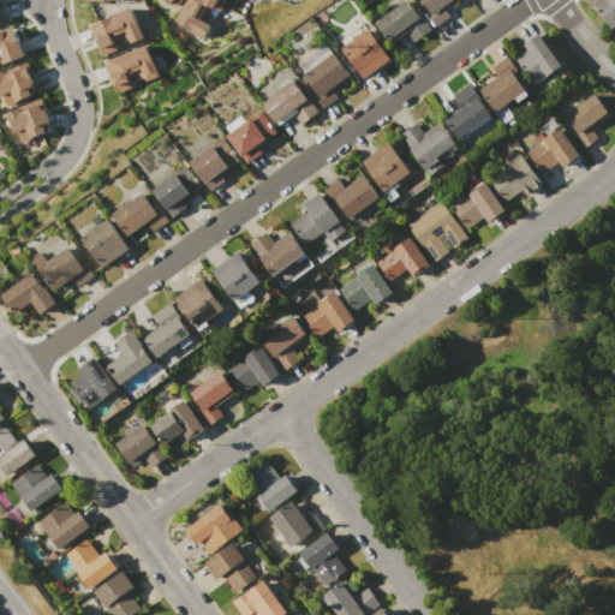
[(175,23),(189,0),(226,0),(219,12),(212,9),(209,13),(216,17),(215,19),(204,13),(201,19),(212,25),(203,40),(175,23)]
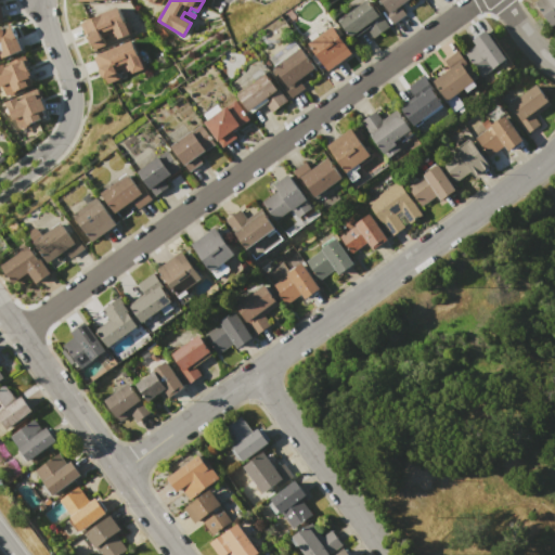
[(339,21),(368,0),(378,14),(381,13),(389,26),(373,38),(365,28),(351,38),(339,21)]
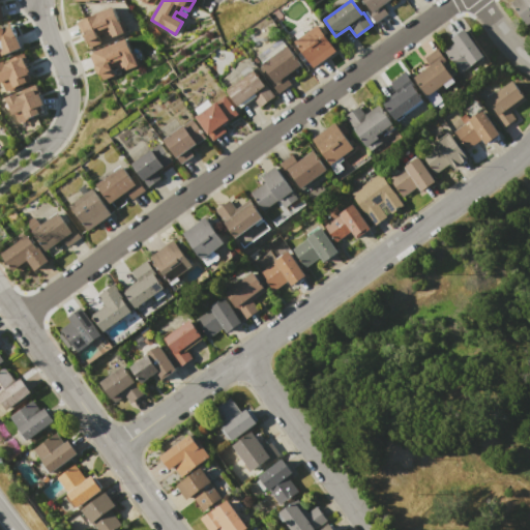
[(363,0),(389,0),(383,5),(389,13),(374,24),(364,11),(367,10),(364,5),(366,4),(363,0)]
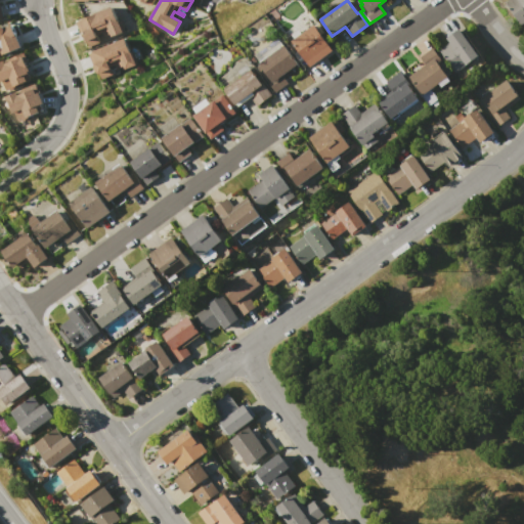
[(506,2),(508,0),(523,0),(523,23),(522,25),(506,2)]
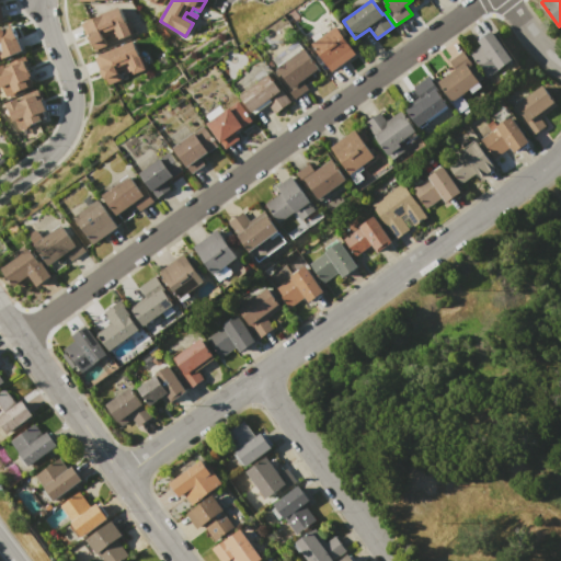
[(81,23),(103,14),(102,14),(121,7),(127,23),(128,23),(134,34),(117,41),(116,38),(111,41),(109,37),(104,39),(106,45),(93,50),(81,23)]
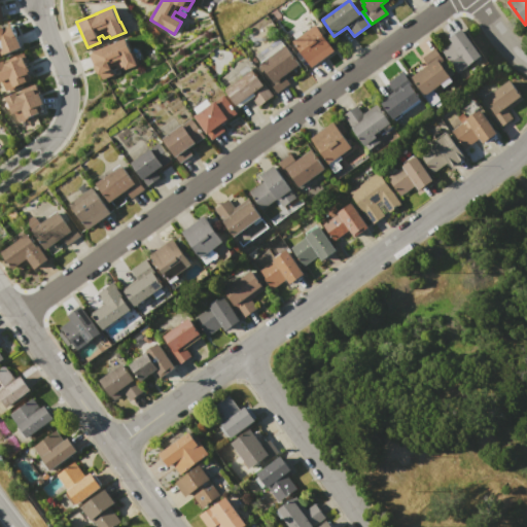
[(0,26),(9,22),(21,46),(1,55),(0,51),(0,26)]
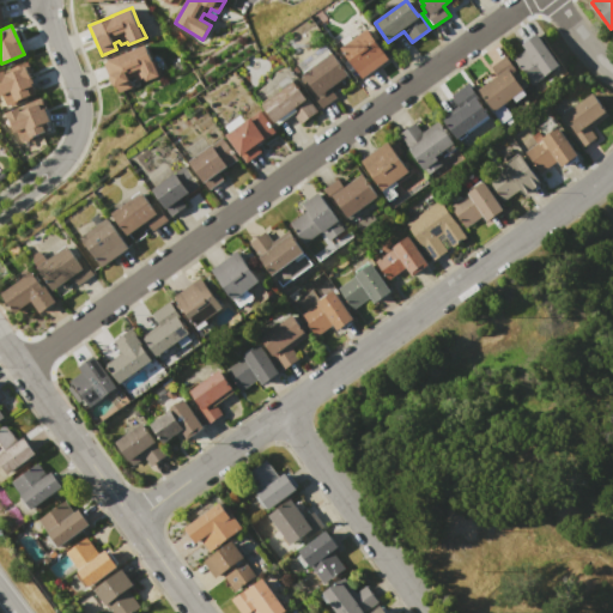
[(340,48),(366,29),(388,59),(362,78),(340,48)]
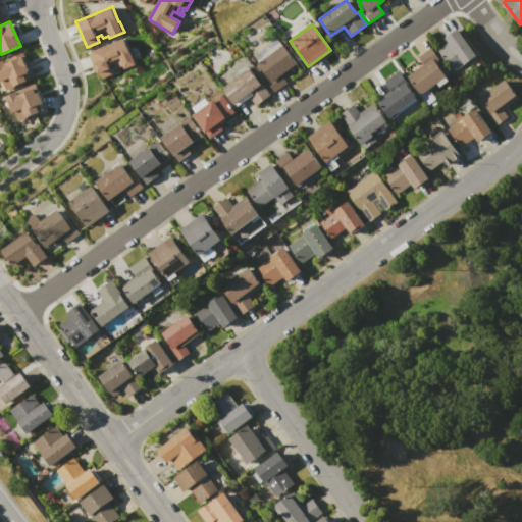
[(438,49),(448,42),(446,38),(457,30),(476,55),(455,71),(438,49)]
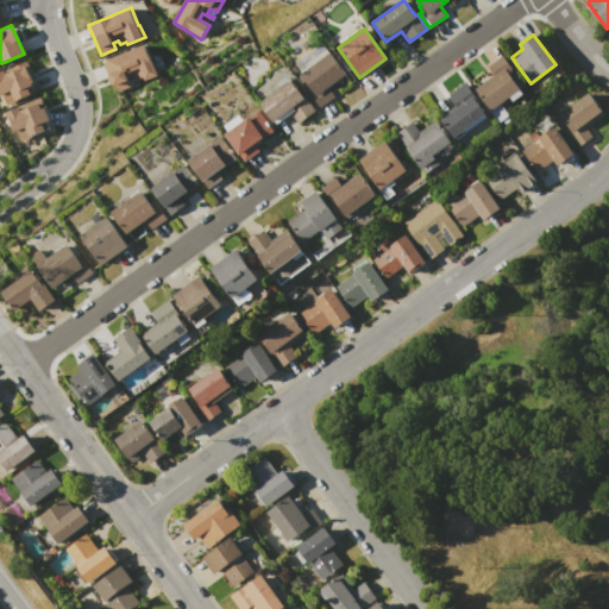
[(104,62),(144,45),(157,75),(144,80),(143,76),(136,80),(133,76),(127,79),(130,86),(115,92),(112,85),(111,85),(107,77),(110,76),(104,62)]
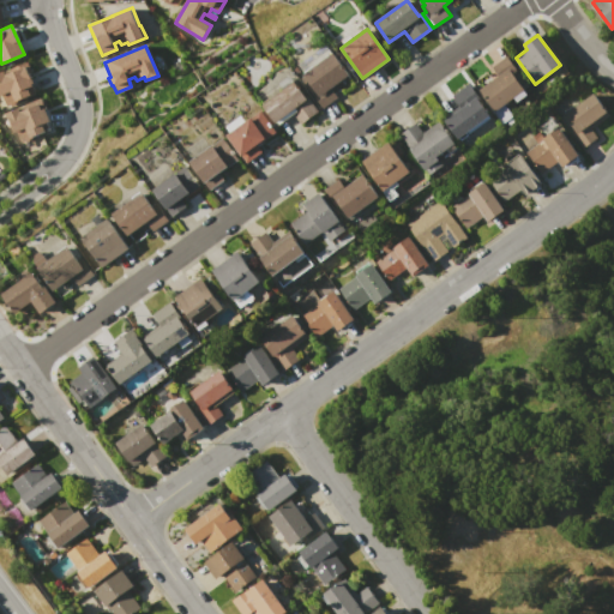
[(299,79),(332,53),(348,73),(330,88),(336,96),(320,108),(299,79)]
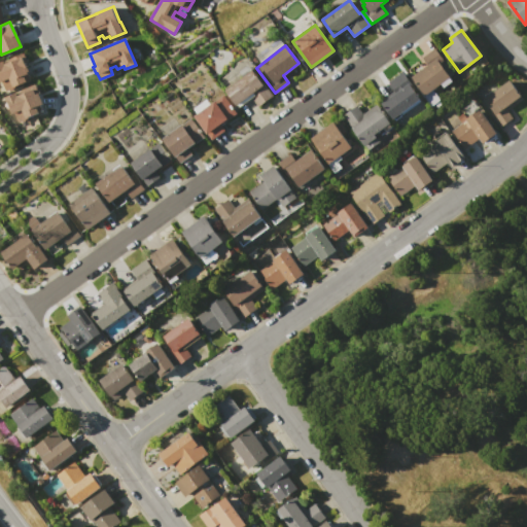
[(412,76),(427,64),(423,58),(435,48),(444,60),(441,62),(454,79),(445,86),(443,83),(434,90),(443,100),(433,106),(412,76)]
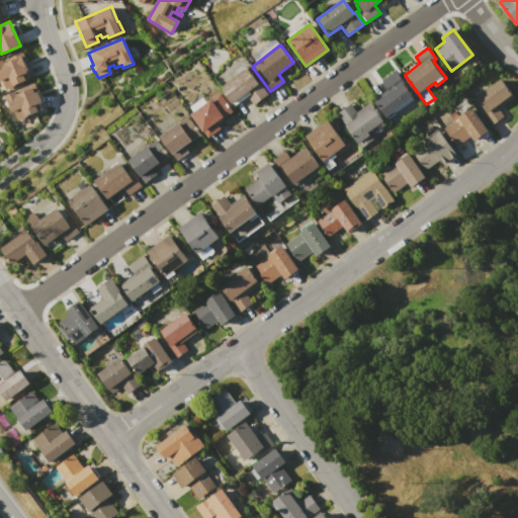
[(0,62),(6,60),(7,62),(22,56),(28,71),(27,71),(30,78),(5,89),(1,81),(0,81),(0,62)]
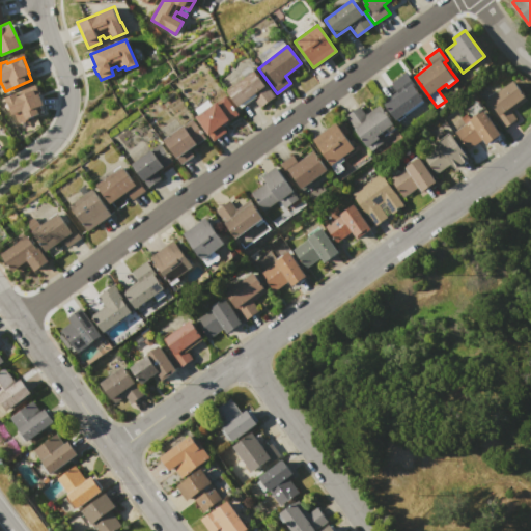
[(227,90),(254,71),(264,84),(267,83),(276,95),(260,107),(253,98),(240,108),(227,90)]
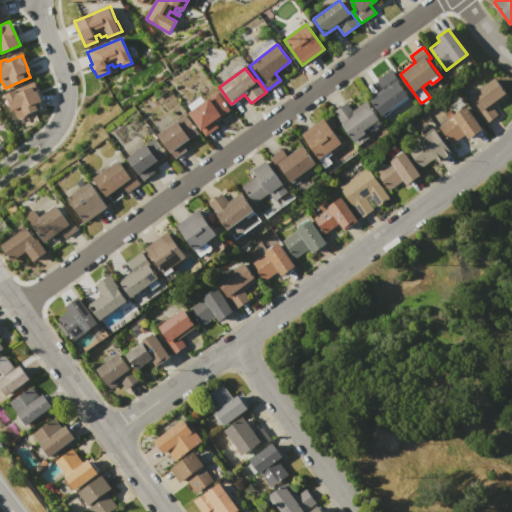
[(372,101),(385,90),(377,80),(392,69),(399,78),(397,80),(410,97),(384,117),(372,101)]
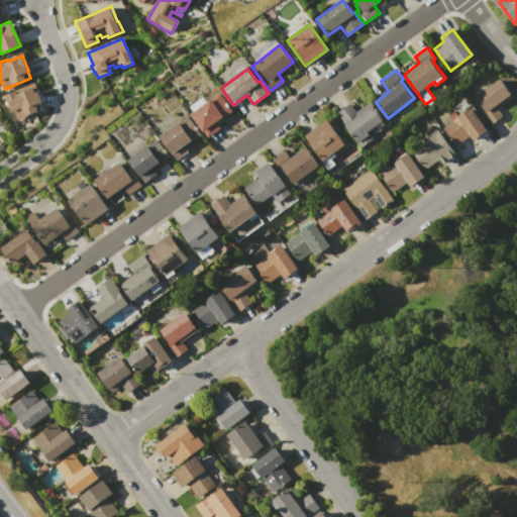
[(472,100),(500,78),(513,95),(497,107),(504,115),(492,125),(472,100)]
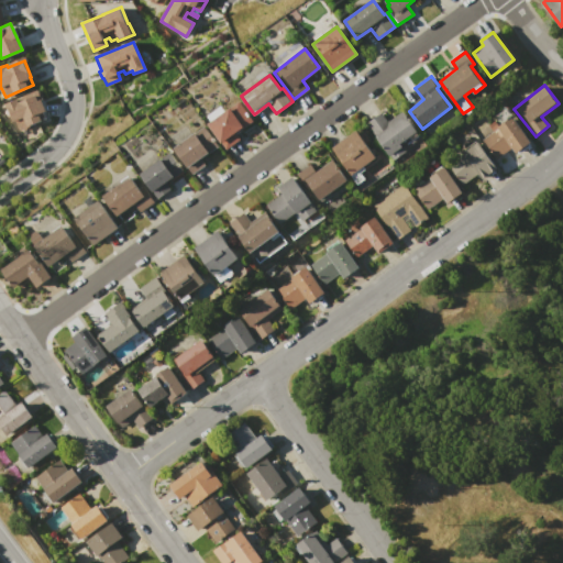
[(6,103),(20,98),(21,101),(36,95),(39,100),(42,99),(46,111),(43,112),(46,120),(40,123),(39,121),(30,125),(30,127),(22,130),(22,129),(19,130),(15,120),(12,121),(6,103)]
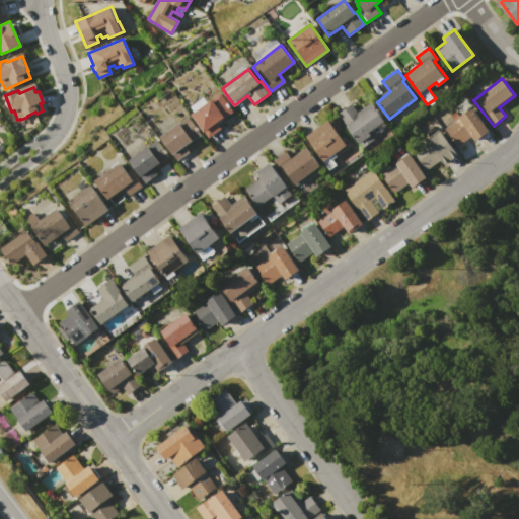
[(193,114),(220,93),(232,110),(217,122),(221,128),(210,137),(193,114)]
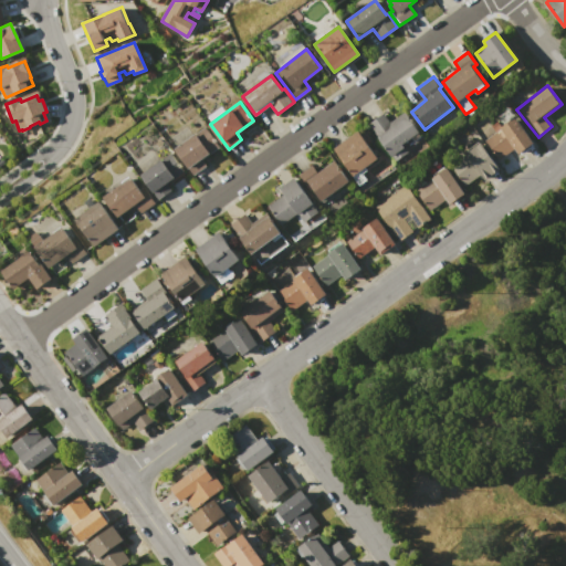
[(369,124),(384,113),(391,123),(406,112),(420,130),(404,143),(409,150),(396,160),(369,124)]
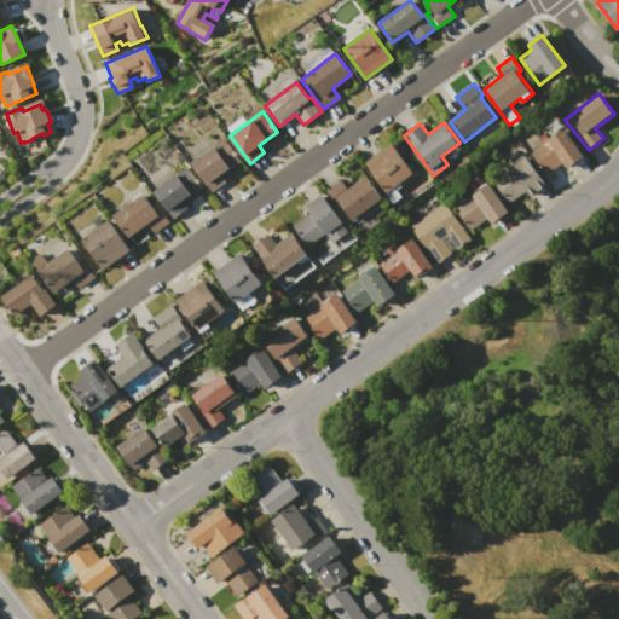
[(531,151),(563,127),(584,156),(568,168),(563,161),(547,174),(531,151)]
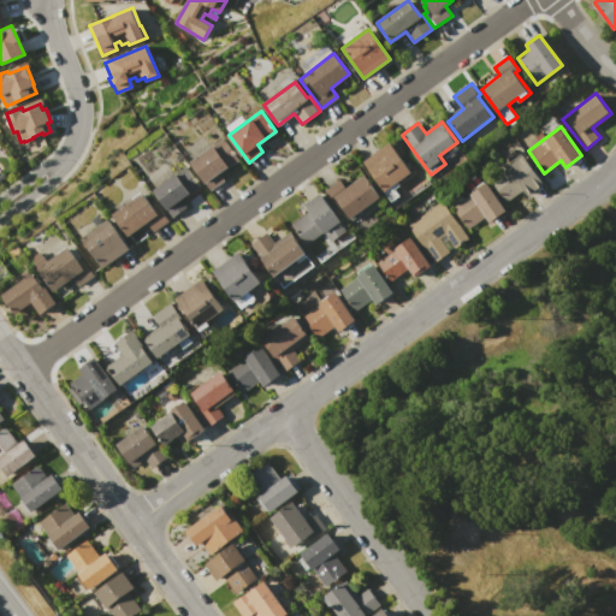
[(190,163),(224,138),(238,159),(220,173),(225,179),(211,190),(190,163)]
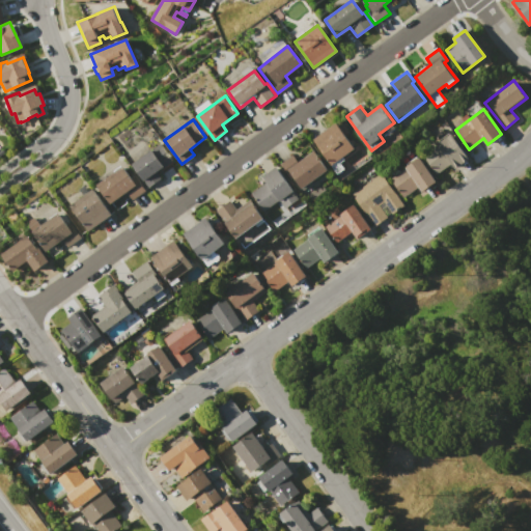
[(314,139),(336,122),(356,149),(344,158),(345,160),(340,163),(345,169),(339,173),(314,139)]
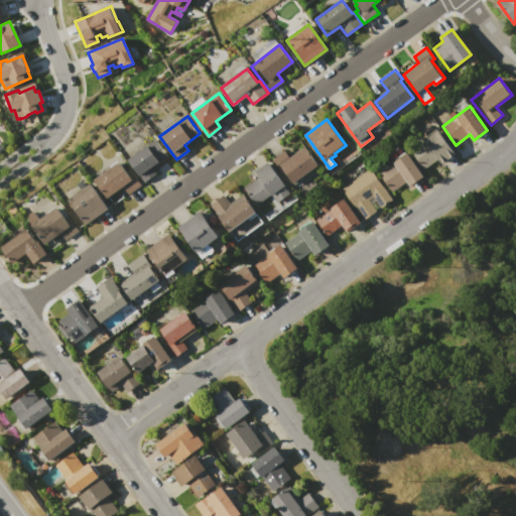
[(410,150),(437,130),(456,154),(440,165),(436,160),(424,169),(410,150)]
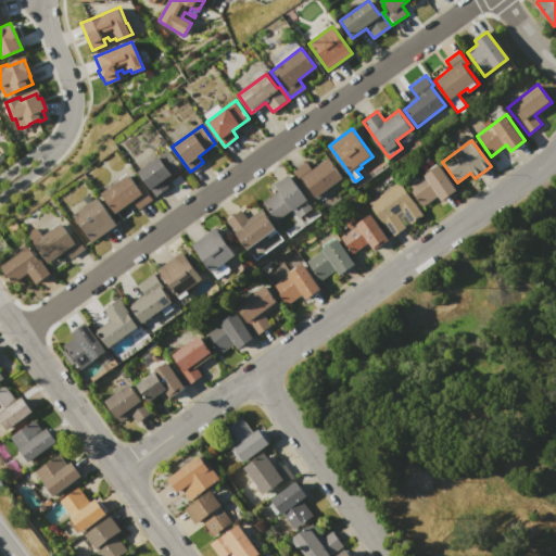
[(138,172),(168,151),(180,168),(165,179),(169,186),(155,196),(138,172)]
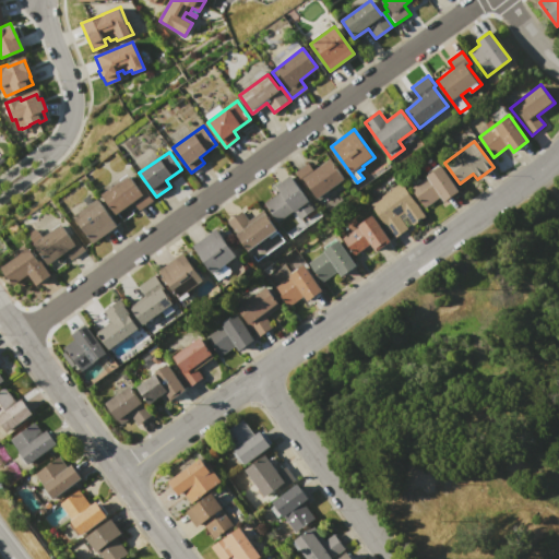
[(296,171),(308,163),(314,170),(331,158),(345,178),(318,199),(296,171)]
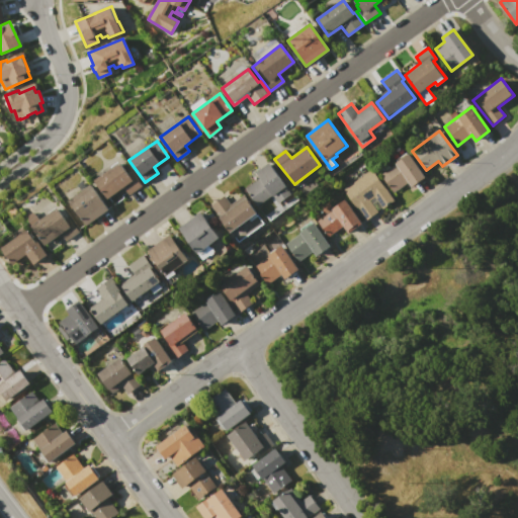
[(380,175),(397,162),(395,159),(406,151),(427,178),(412,189),(407,182),(394,192),(380,175)]
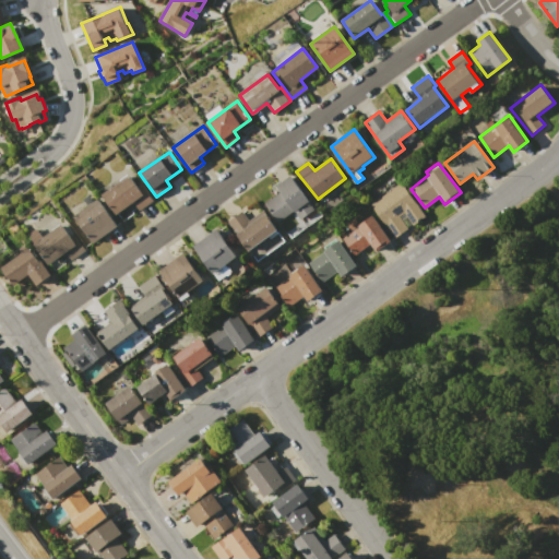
[(103,194),(129,175),(142,192),(145,189),(153,199),(140,210),(132,201),(117,213),(103,194)]
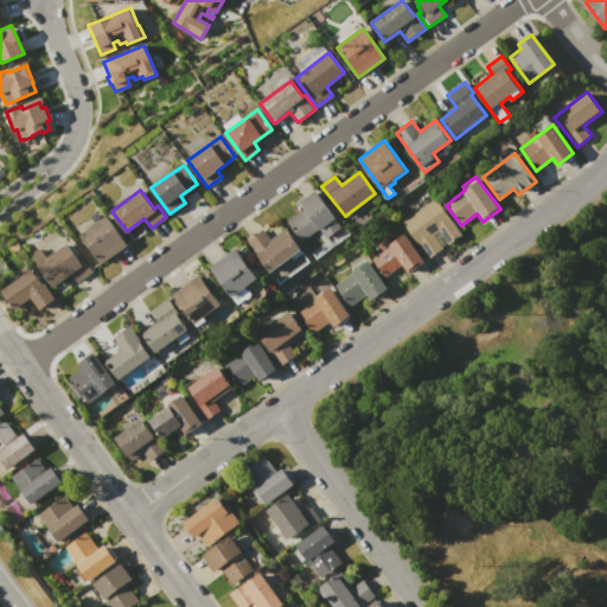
[(288,219),(305,208),(301,203),(317,191),(343,225),(325,238),(320,230),(305,242),(288,219)]
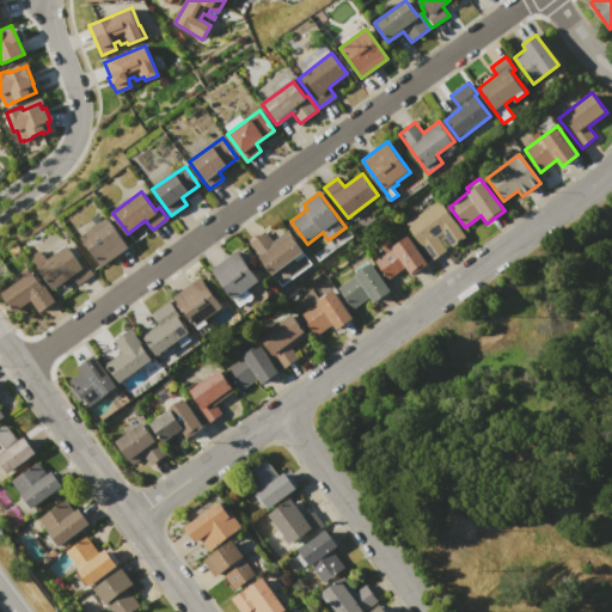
[(405,225),(438,200),(465,237),(452,246),(451,245),(445,250),(446,251),(433,262),(405,225)]
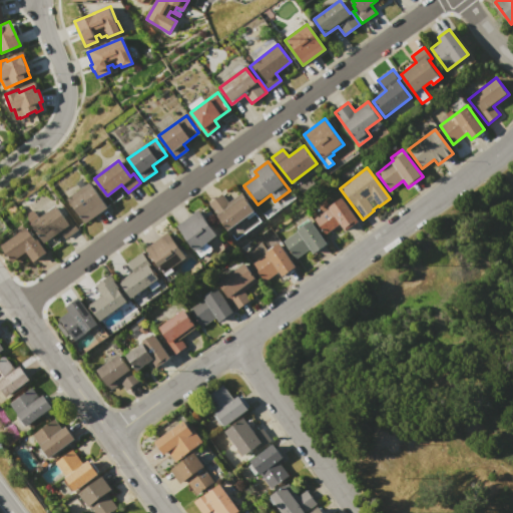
[(68,198),(91,181),(109,205),(86,222),(68,198)]
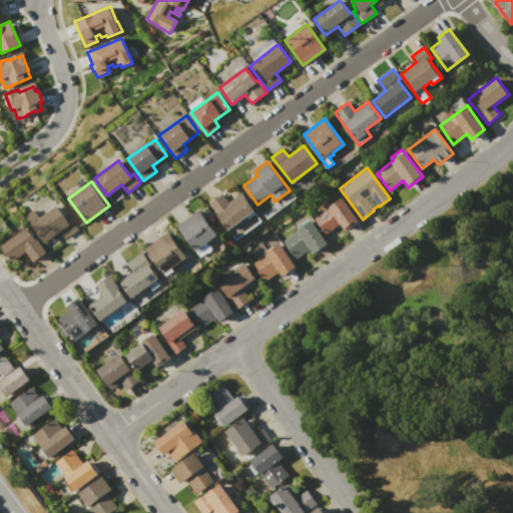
[(207,205),(222,193),(228,201),(240,191),(254,210),(226,231),(207,205)]
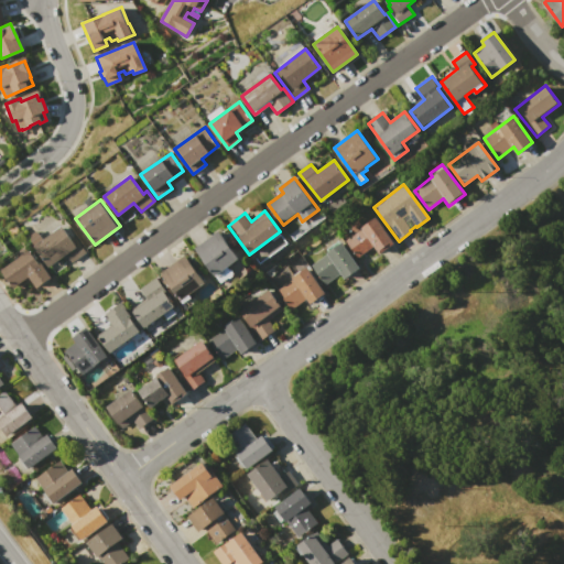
[(345,240),(375,218),(394,243),(379,255),(375,247),(359,259),(345,240)]
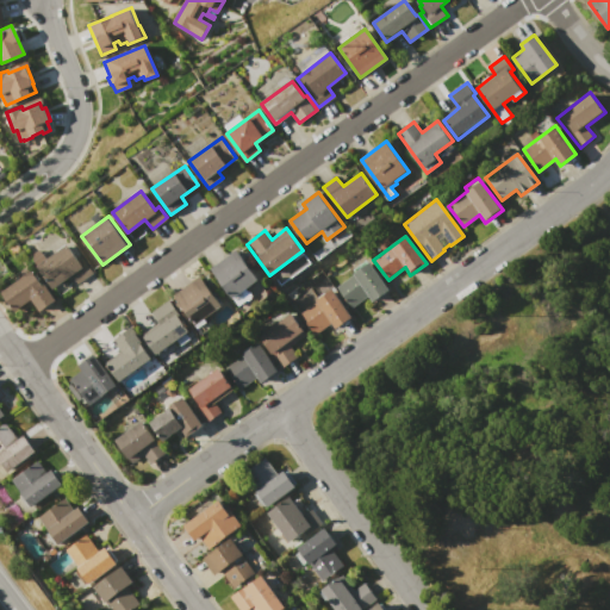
[(36,266),(67,243),(82,265),(86,261),(93,272),(78,284),(72,274),(53,288),(36,266)]
